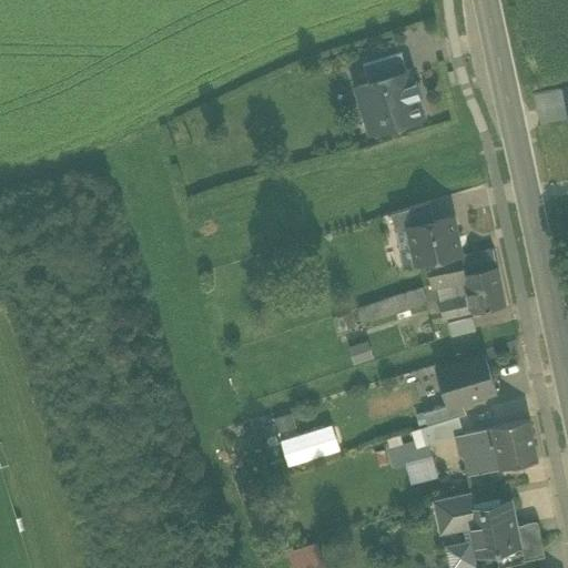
[(363,64),(369,83),(407,71),(402,52),(363,64)]
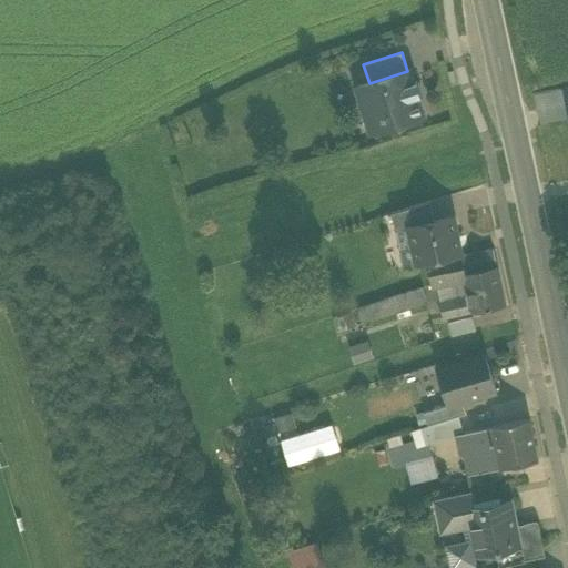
[(372,111),(377,129),(423,115),(417,94),(416,94),(413,84),(414,84),(409,70),(407,71),(369,83),(356,87),(365,113),(372,111)]
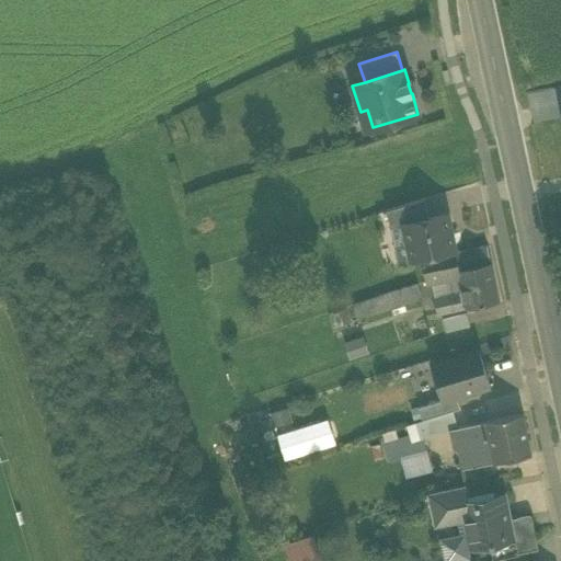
[(387,210),(390,228),(403,225),(402,224),(428,218),(424,198),(387,210)]
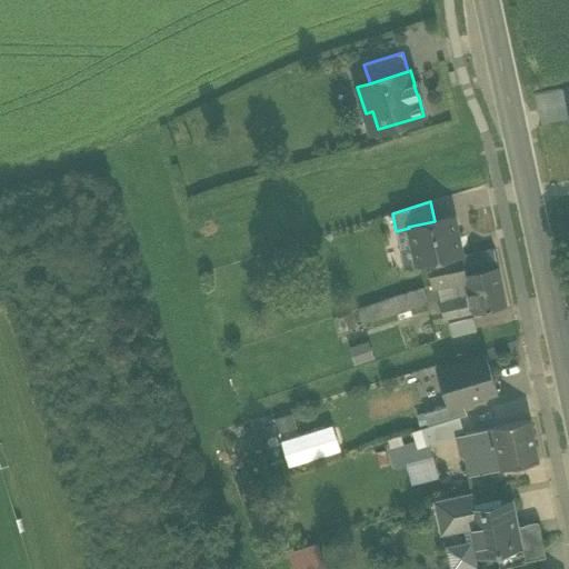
[(417,265),(427,262),(460,256),(462,256),(460,242),(455,217),(435,221),(408,227),(409,228),(417,265)]
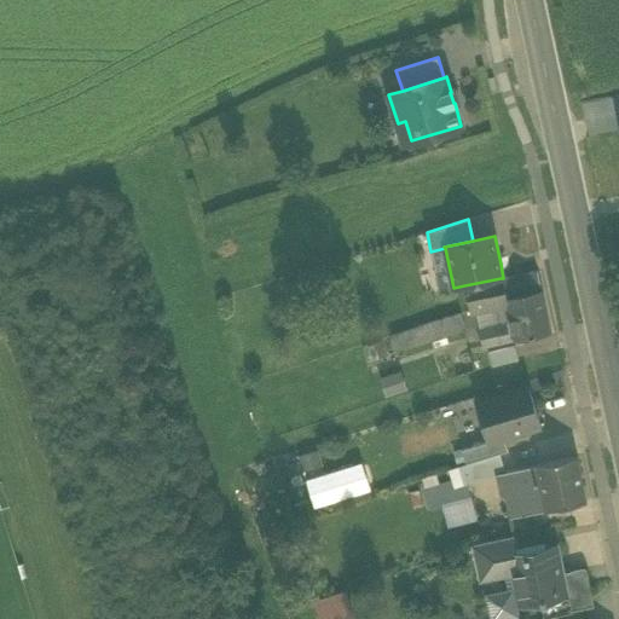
[(445,248),(431,252),(439,291),(453,288),(445,248)]
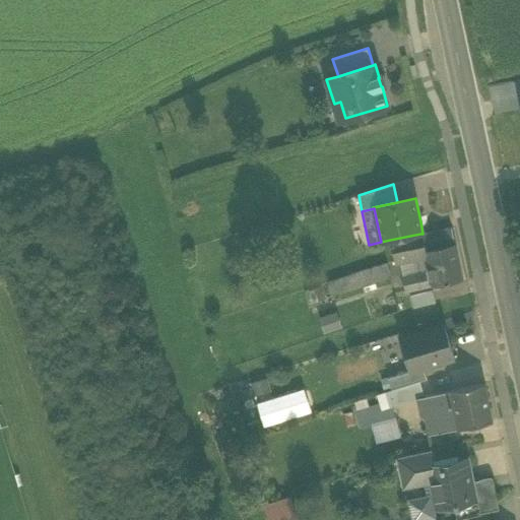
[(420,234),(424,251),(454,245),(451,228),(423,234),(420,234)]
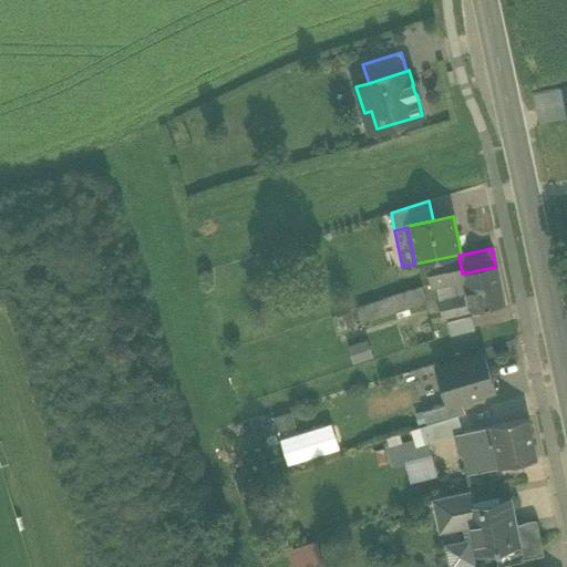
[(436,286),(464,280),(462,274),(459,255),(425,261),(430,287),(436,286)]
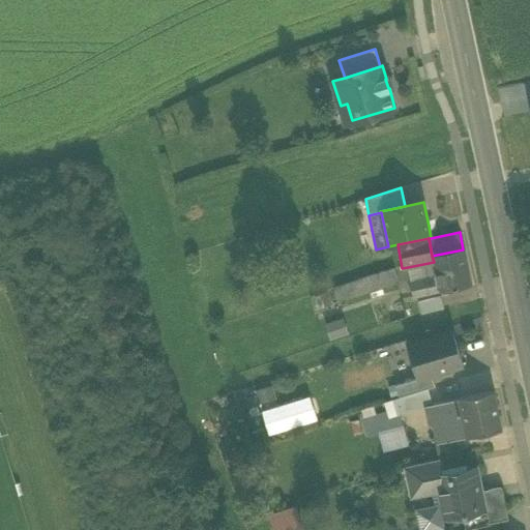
[(434,262),(437,276),(439,291),(470,285),(463,249),(432,256),(434,262)]
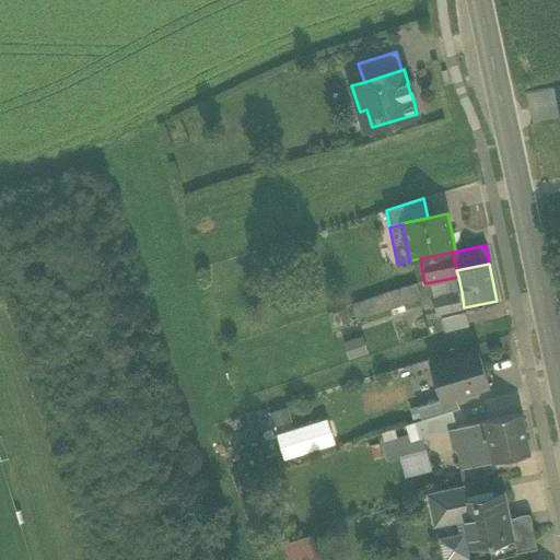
[(431,282),(434,298),(462,292),(458,277),(431,282)]
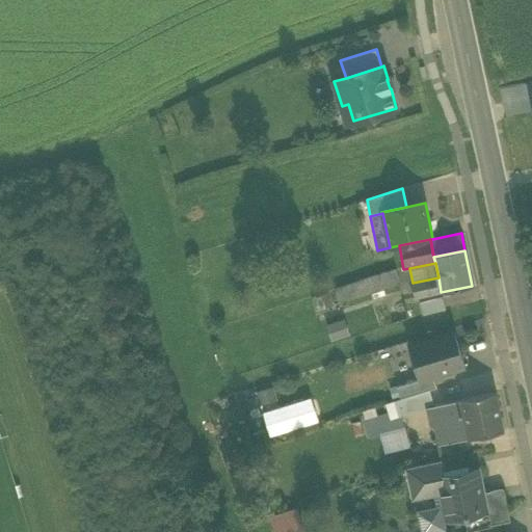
[(335,290),(339,303),(398,286),(394,272),(335,290)]
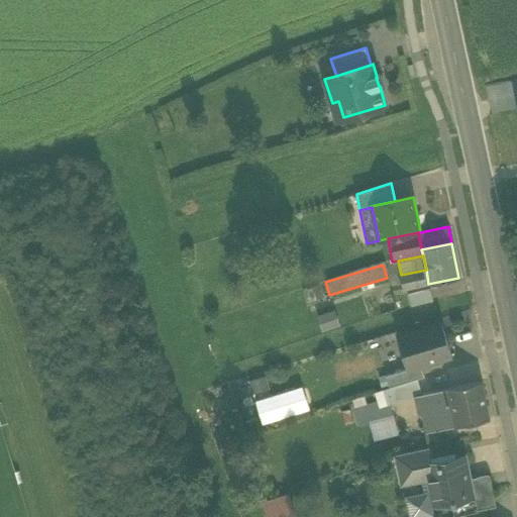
[(404,289),(428,284),(426,270),(401,275),(404,289)]
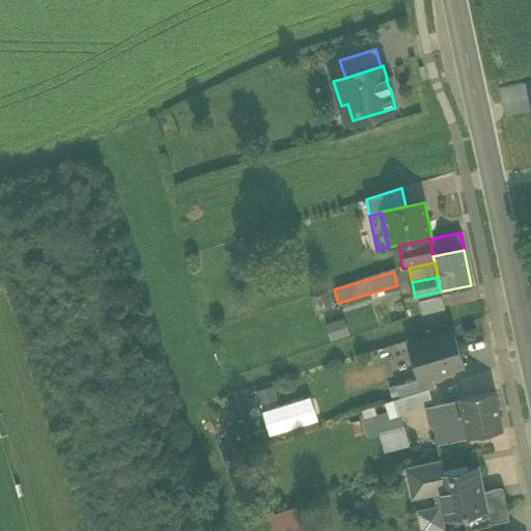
[(419,303),(421,314),(445,309),(443,298),(419,303)]
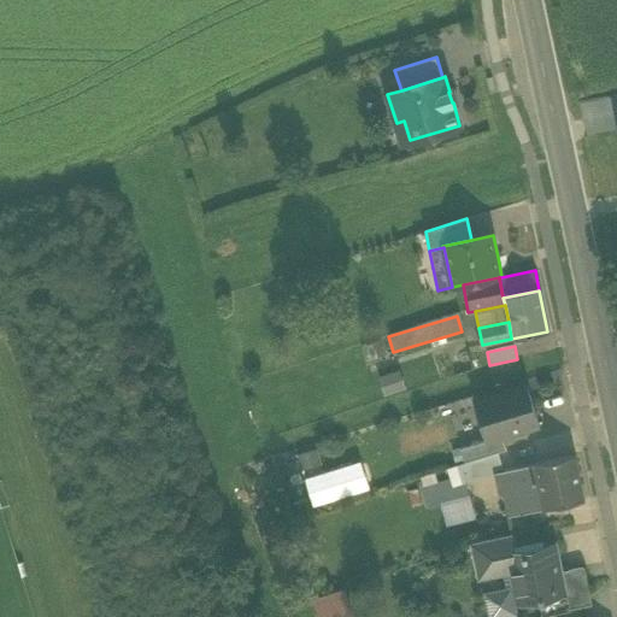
[(401,370),(378,378),(385,398),(409,389),(401,370)]
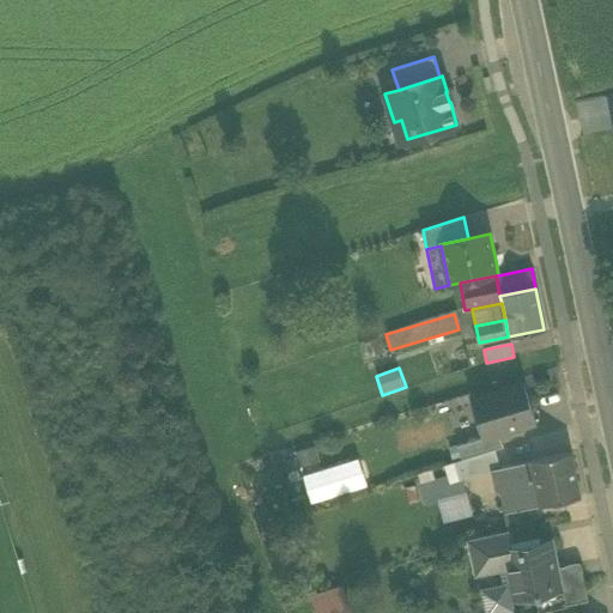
[(471,399),(483,437),(498,432),(535,422),(523,383),(471,399)]
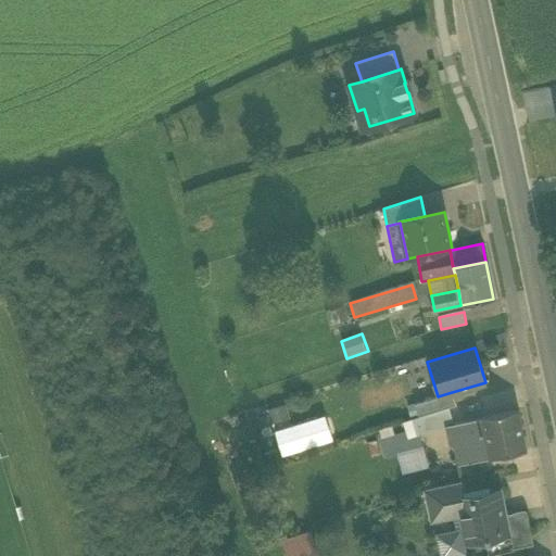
[(415,404),(419,416),(449,407),(456,405),(452,392),(438,396),(415,404)]
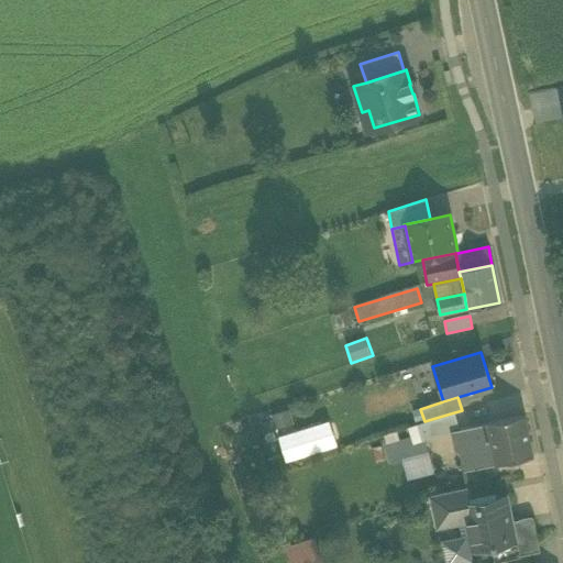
[(296,430),(289,409),(271,415),(272,418),(277,438),(296,432),(296,430)]
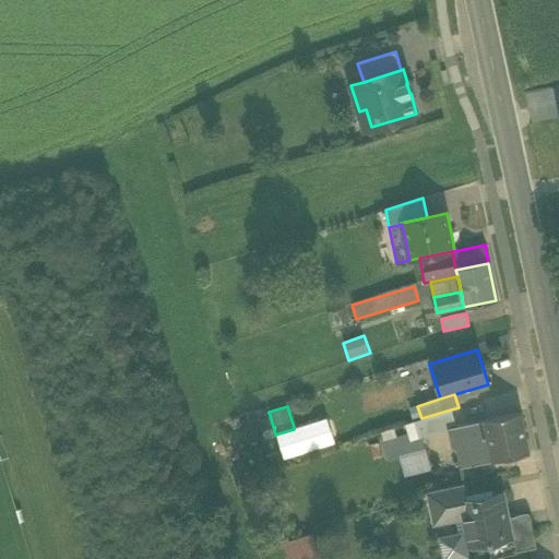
[(451,409),(421,418),(417,419),(420,431),(421,435),(455,425),(451,409)]
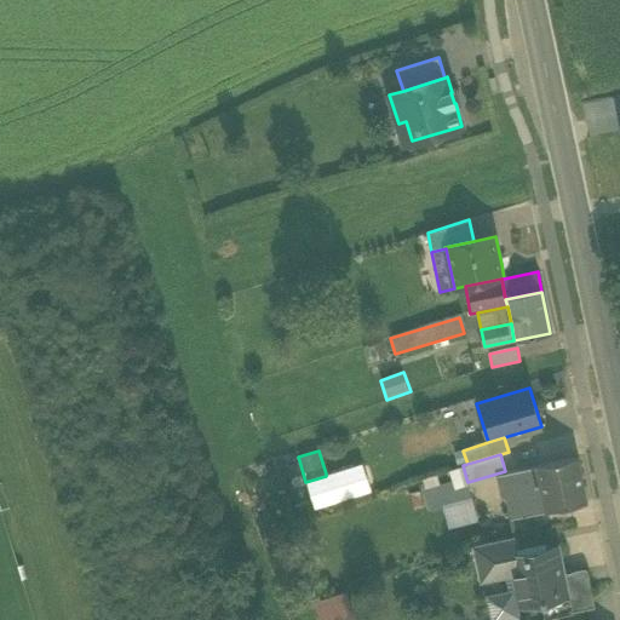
[(538,465),(546,510),(587,501),(578,457),(538,465)]
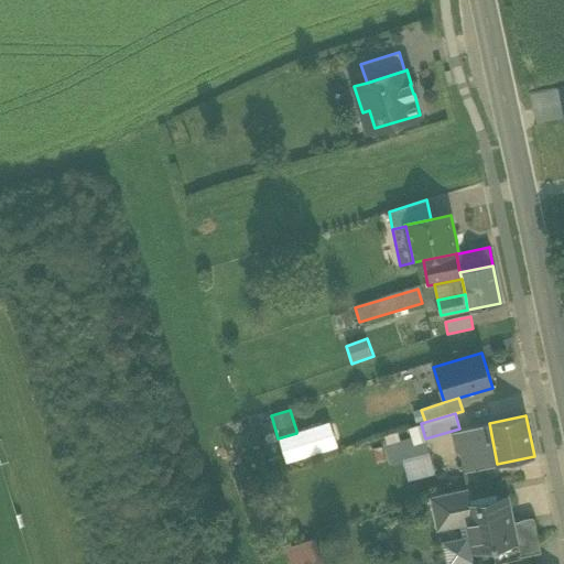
[(278,438),(272,419),(259,423),(267,445),(279,442),(278,438)]
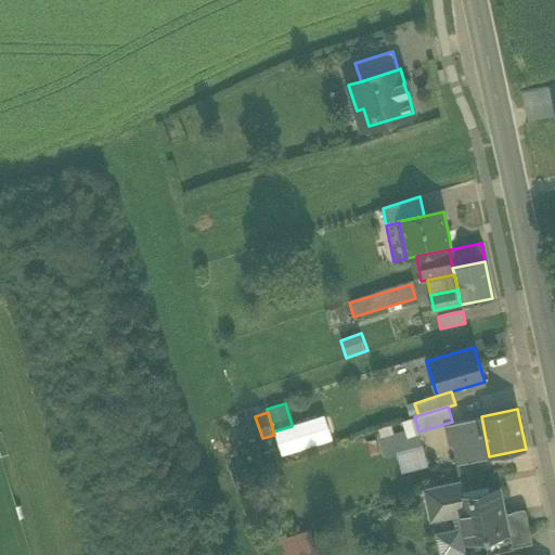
[(292,426),(273,431),(274,435),(282,457),(333,441),(324,414),(292,424),(292,426)]
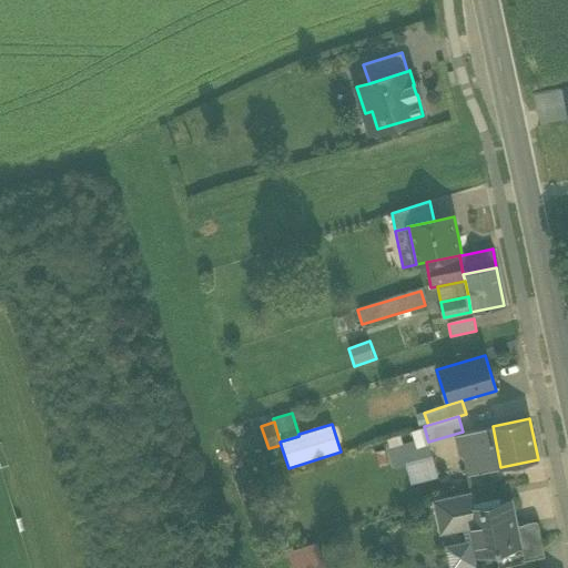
[(500,467),(493,426),(464,433),(473,474),(500,467)]
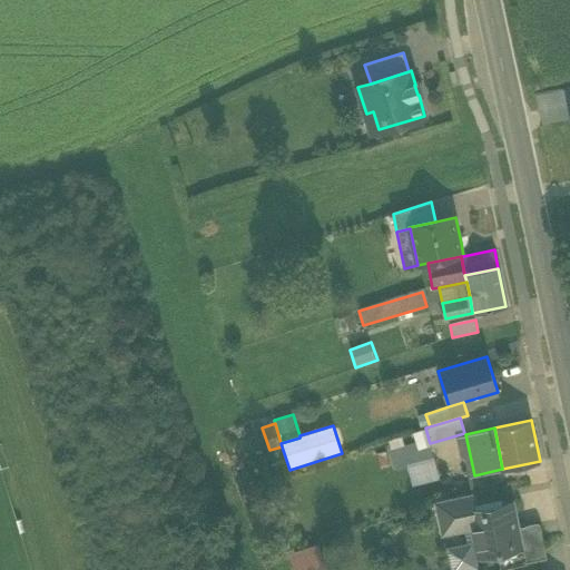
[(403,446),(408,465),(433,459),(430,443),(429,440),(403,446)]
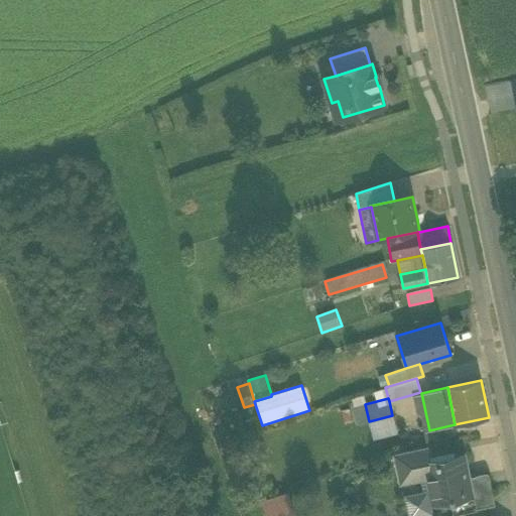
[(369,421),(365,404),(354,407),(358,424),(369,421)]
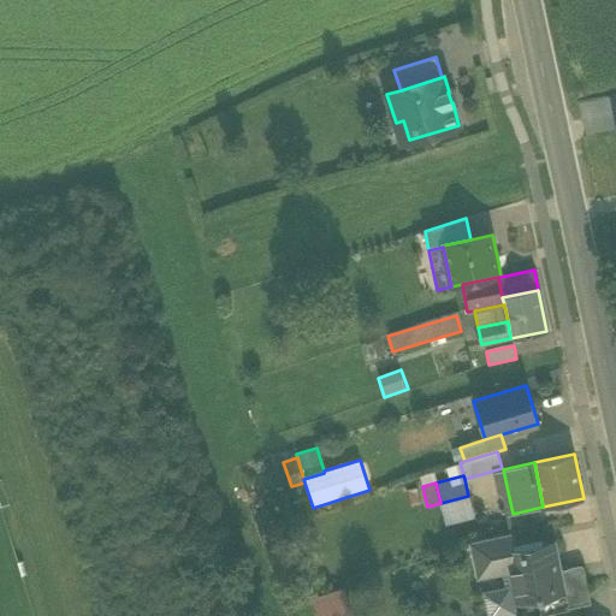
[(468,496),(440,503),(445,521),(473,514),(468,496)]
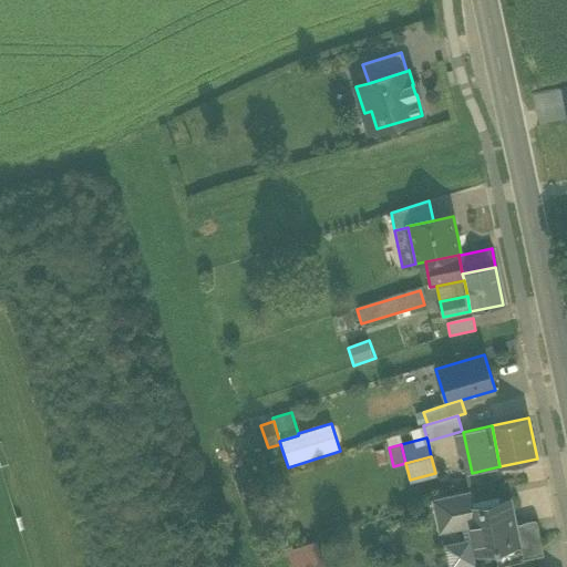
[(437,526),(446,532),(463,528),(468,527),(465,511),(474,508),(471,491),(432,498),(437,526)]
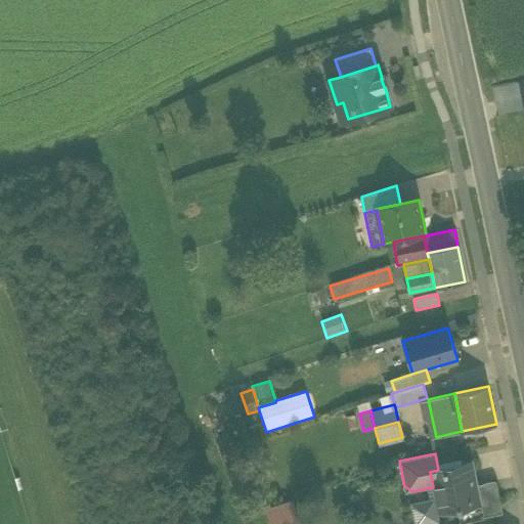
[(457,507),(459,510),(480,505),(482,505),(478,485),(473,463),(438,470),(430,472),(433,487),(435,497),(438,511),(457,507)]
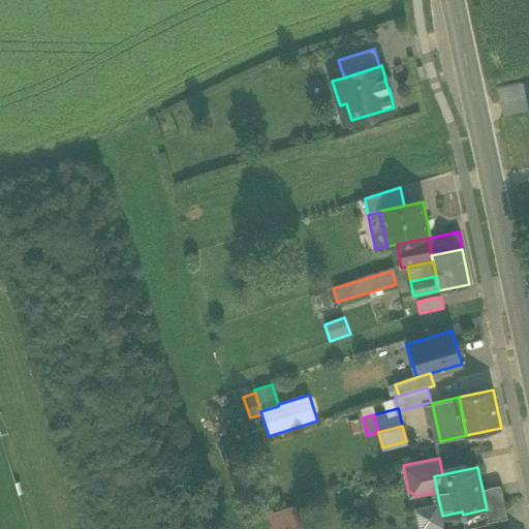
[(485,509),(488,522),(507,518),(500,486),(483,490),(487,509),(485,509)]
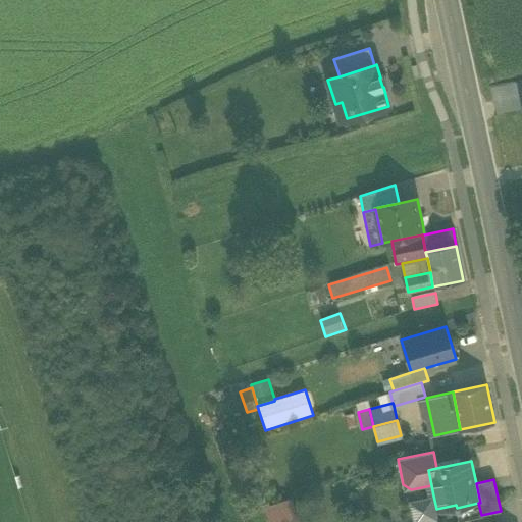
[(433,496),(428,497),(409,501),(413,521),(431,521),(439,520),(437,512),(436,509),(433,496)]
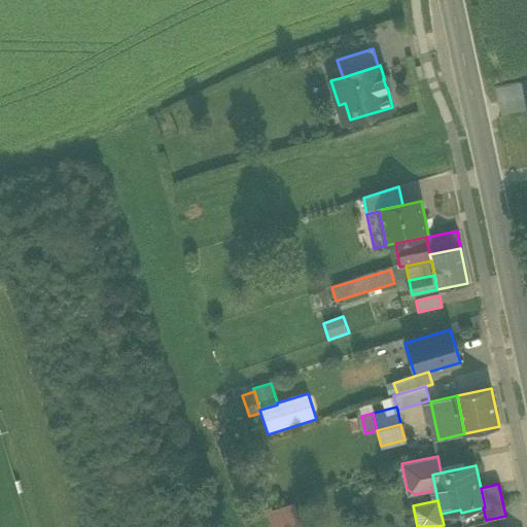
[(303,526),(296,505),(287,508),(292,524),(284,526),(303,526)]
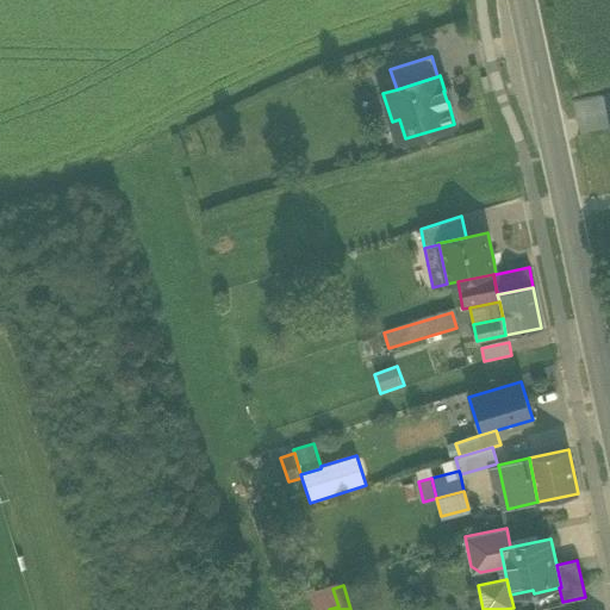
[(562,602),(559,587),(534,593),(536,608),(562,602)]
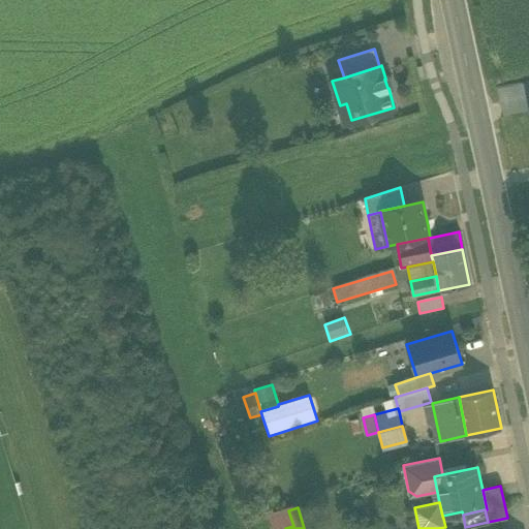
[(270,517),(274,528),(285,528),(293,526),(288,510),(270,517)]
